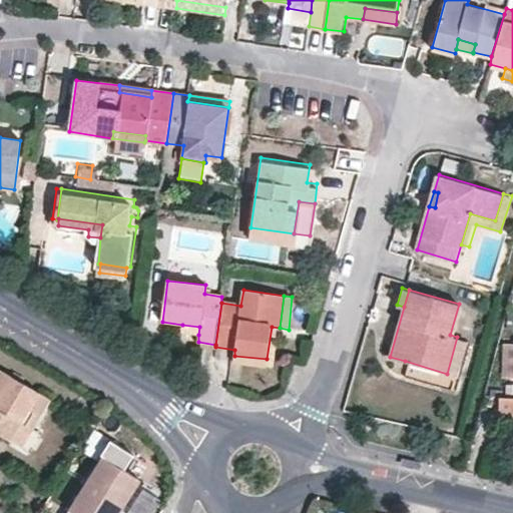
[(198,335),(199,327),(182,325),(181,334),(198,335)]
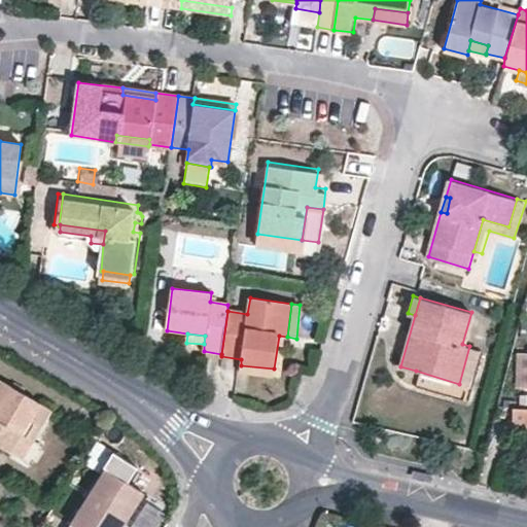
[(459,384),(471,387),(482,350),(469,346),(459,384)]
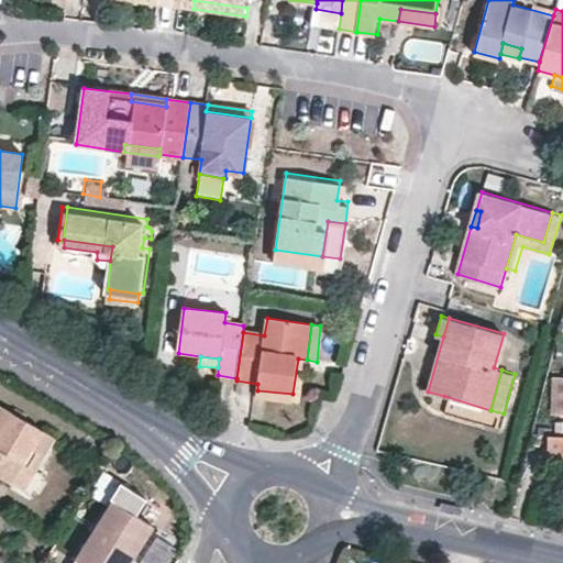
[(562,411),(562,376),(553,376),(552,412),(562,411)]
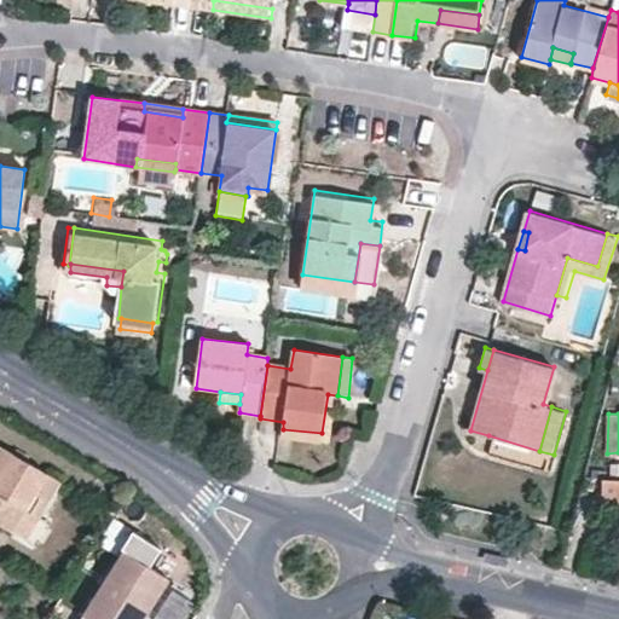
[(320,443),(322,433),(283,429),(282,437),(320,443)]
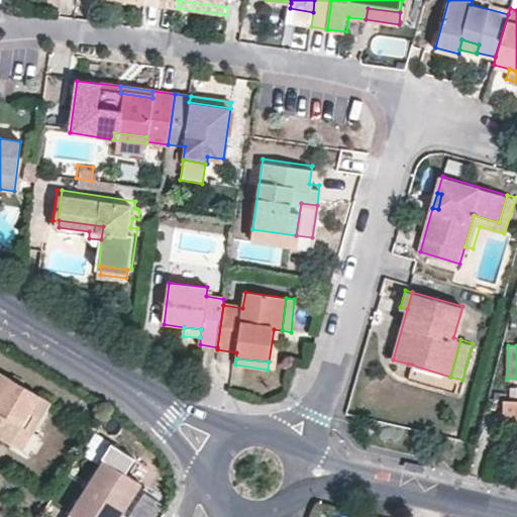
[(450,377),(408,364),(404,376),(447,389),(450,377)]
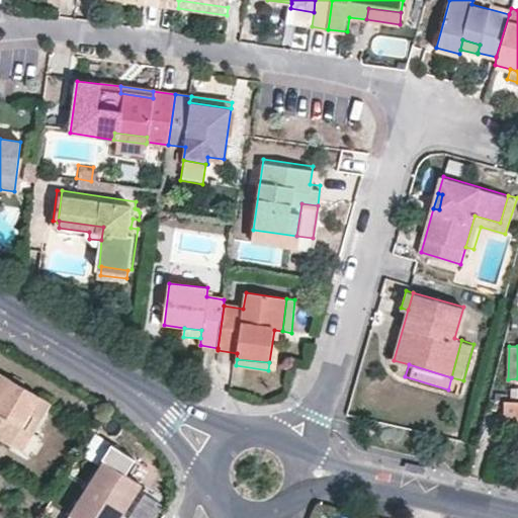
[(0,436),(11,443),(22,425),(28,428),(36,416),(30,412),(40,397),(22,384),(21,387),(10,380),(11,377),(0,370),(0,436)]
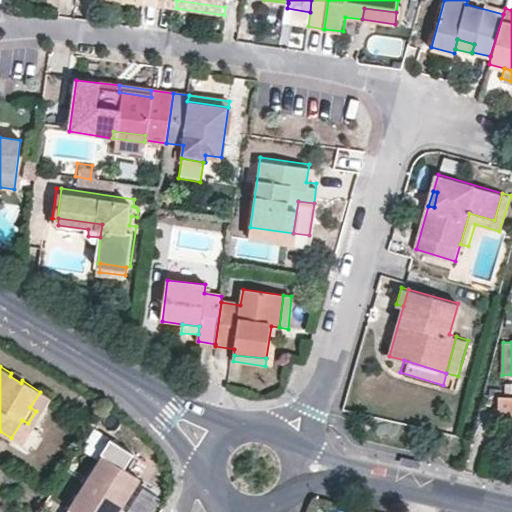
[(28,423),(22,420),(11,438),(22,445),(51,398),(40,392),(30,407),(36,411),(28,423)]
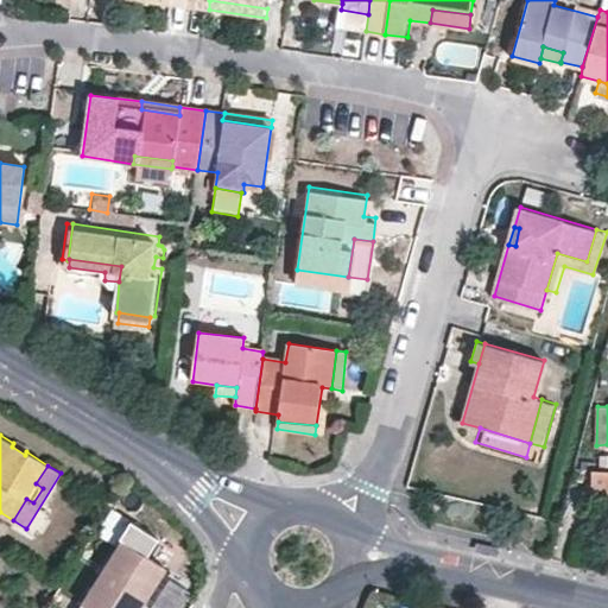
[(607,468),(590,468),(590,489),(607,489),(607,468)]
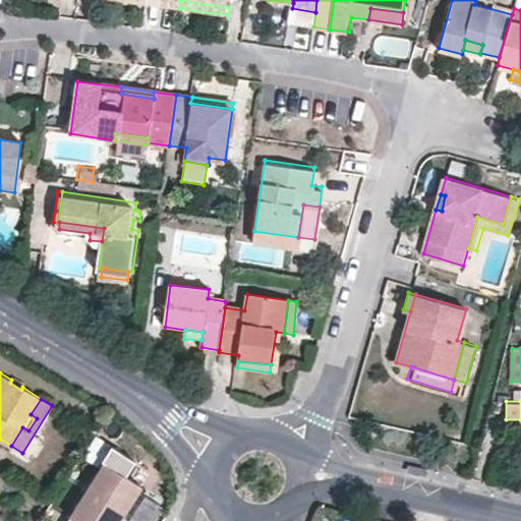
[(98,463),(110,444),(97,436),(84,455),(98,463)]
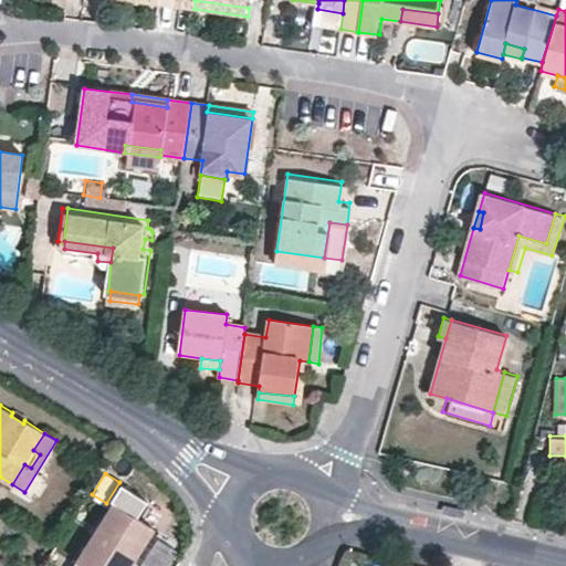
[(124,482),(112,501),(114,502),(137,517),(149,499),(124,482)]
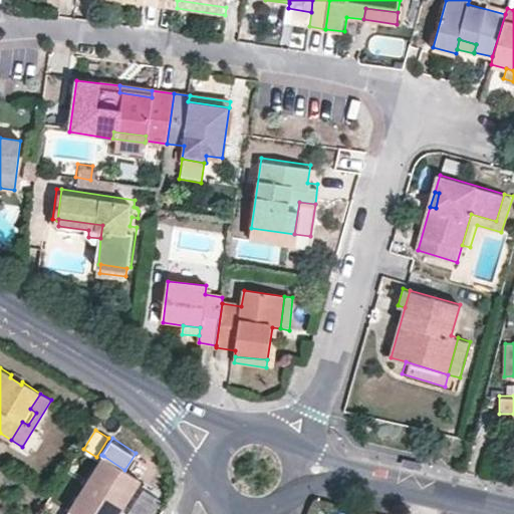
[(124,470),(103,456),(70,510),(76,513),(117,513),(126,502),(132,505),(146,483),(124,470)]
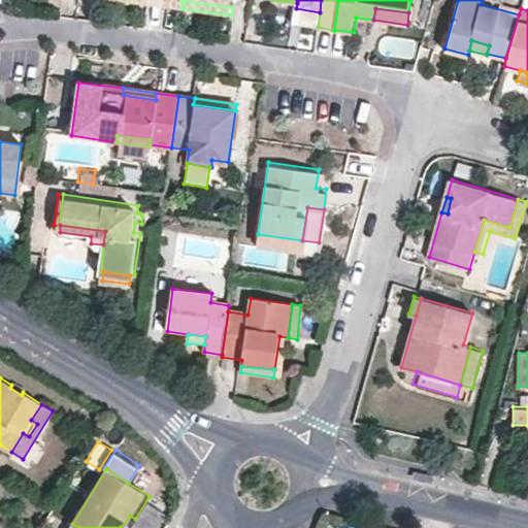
[(130,516),(121,527),(129,527),(135,519),(130,516)]
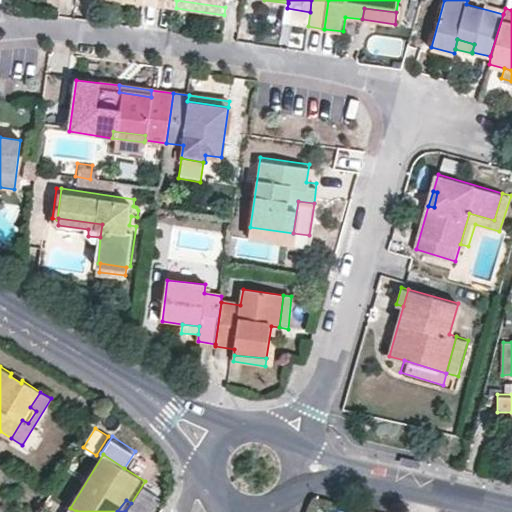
All buildings are outlined.
